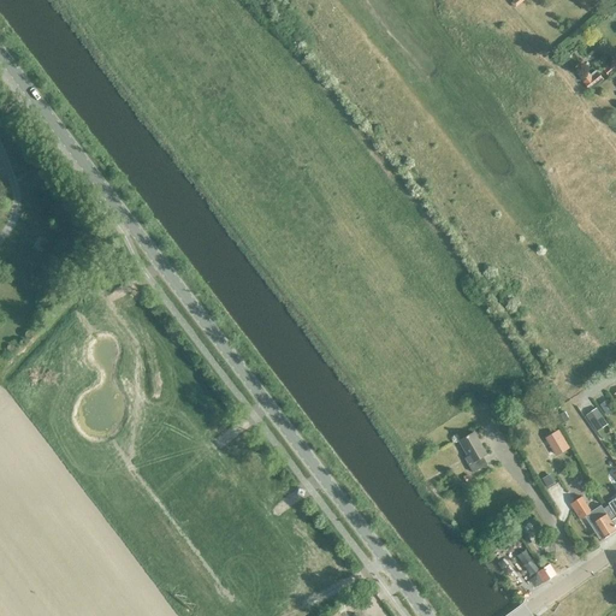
[(605,66),(602,70),(608,77),(611,73),(615,70),(615,69),(612,65),(608,69),(605,66)]
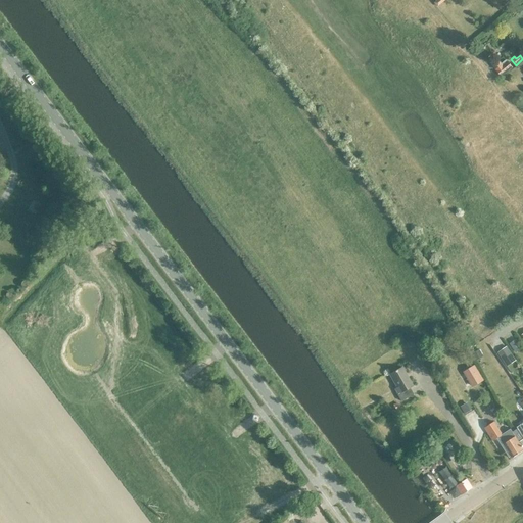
[(496,59),(489,65),(501,78),(512,68),(505,60),(501,63),(496,59)]
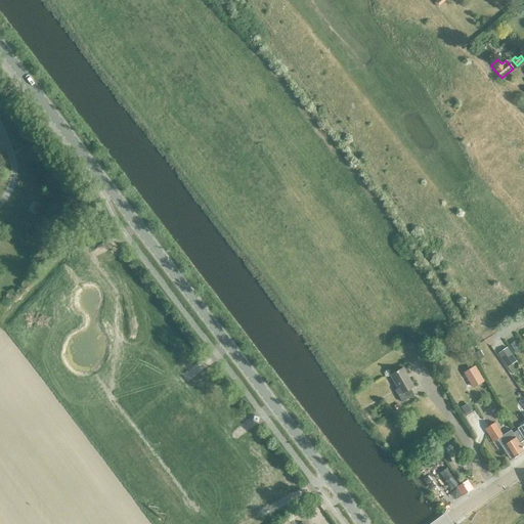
[(517,353),(522,349),(516,341),(511,344),(517,353)]
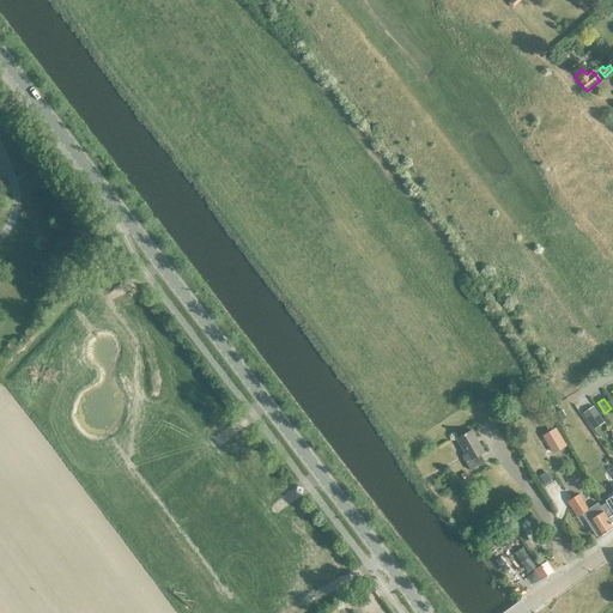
[(594,429),(605,423),(594,406),(583,413),(594,429)]
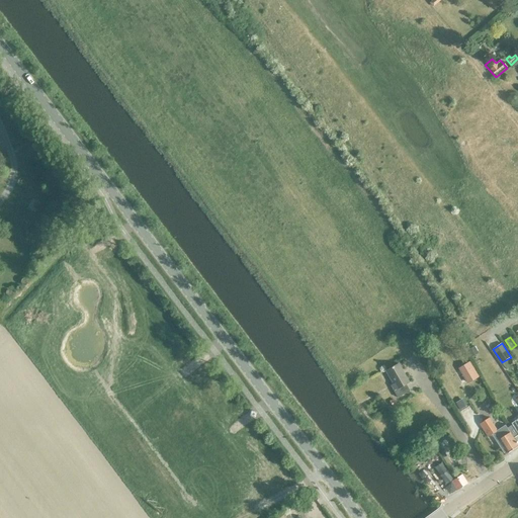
[(475,346),(467,350),(470,357),(479,353),(475,346)]
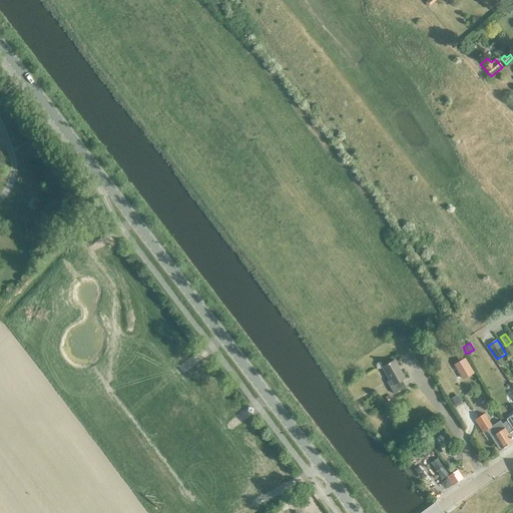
[(465,359),(455,366),(462,380),(473,373),(465,359)]
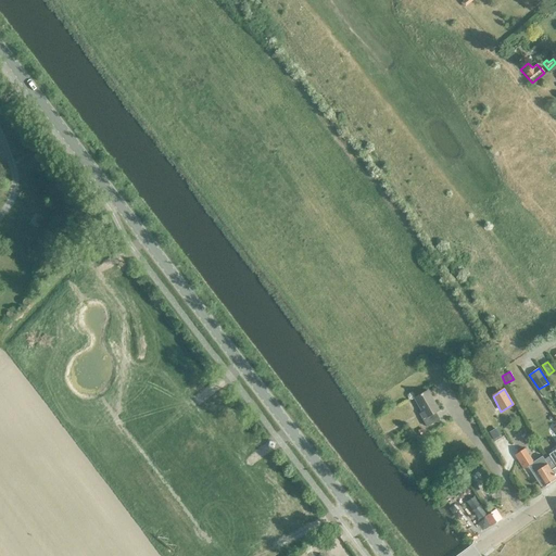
[(436,413),(439,411),(427,390),(413,397),(425,418),(422,420),(426,427),(439,419),(436,413)]
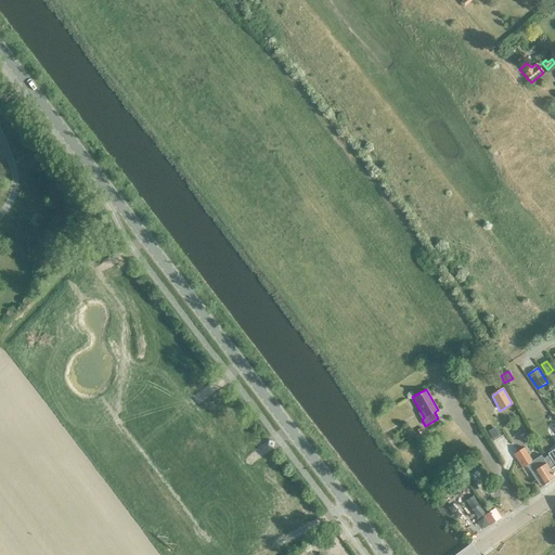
[(495,427),(488,431),(492,439),(500,435),(495,427)]
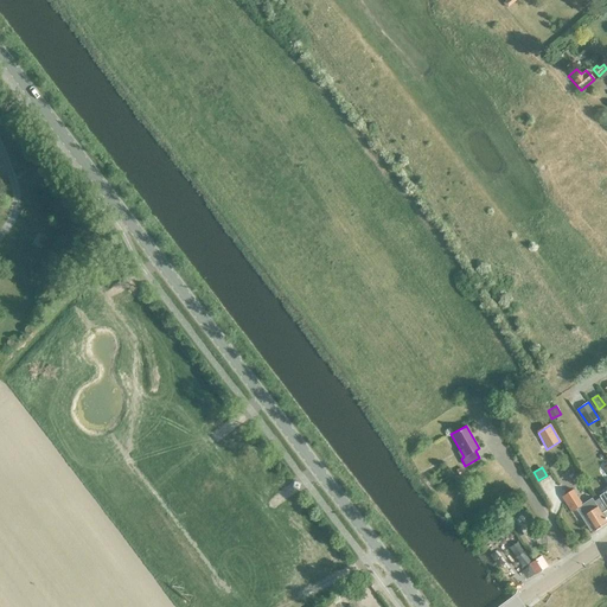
[(573,490),(562,497),(572,512),(576,510),(590,531),(593,530),(594,532),(606,523),(606,521),(602,513),(606,509),(606,508),(600,498),(594,502),(592,498),(582,504),(573,490)]
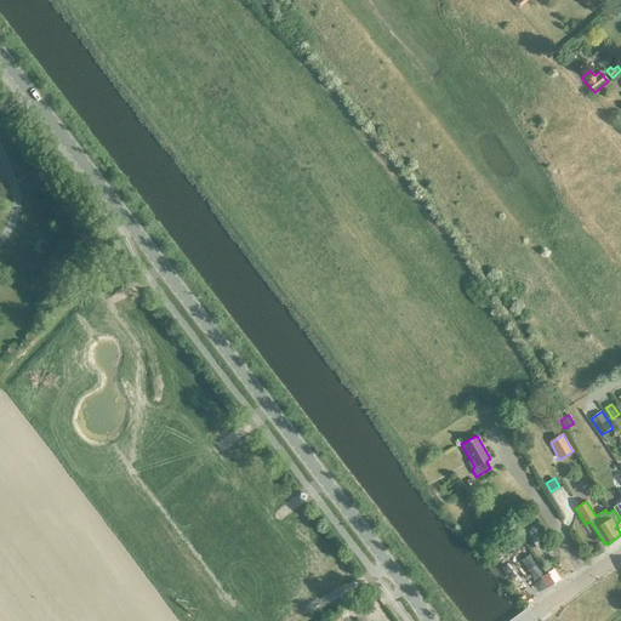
[(528,539),(535,534),(530,529),(523,533),(528,539)]
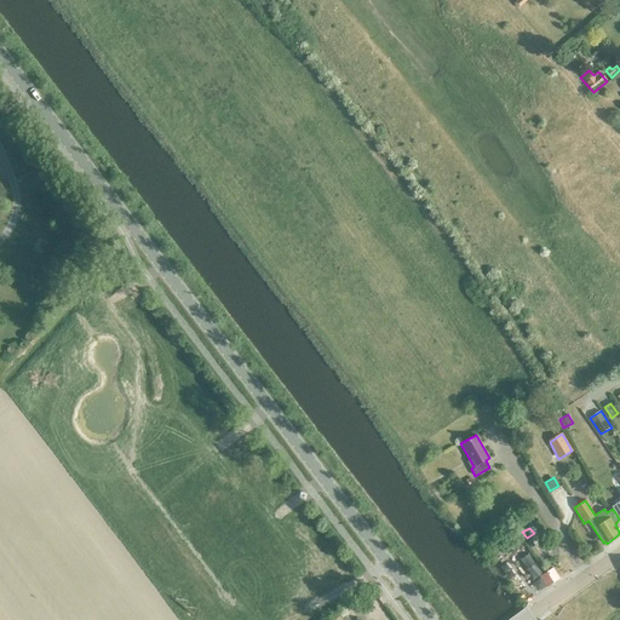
[(561,577),(554,567),(540,577),(546,586),(561,577)]
